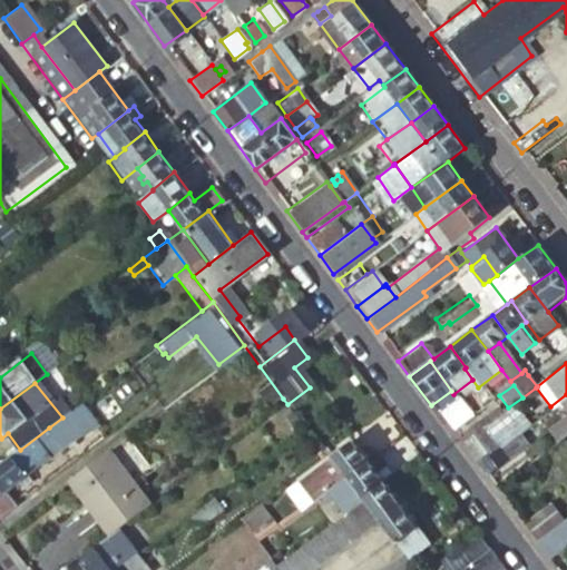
[(293,418),(286,408),(280,413),(286,422),(293,418)]
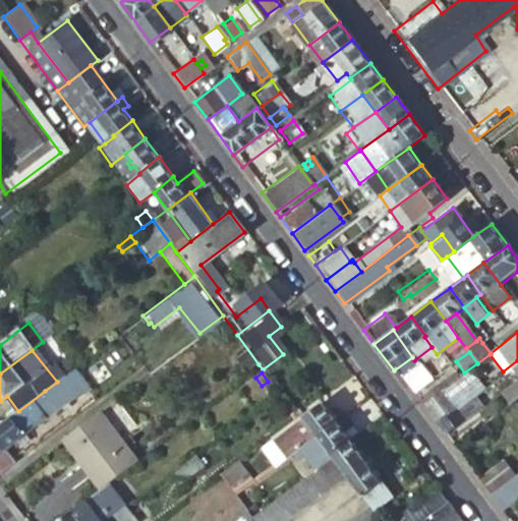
[(420,406),(433,422),(476,391),(463,373),(445,387),(433,396),(420,406)]
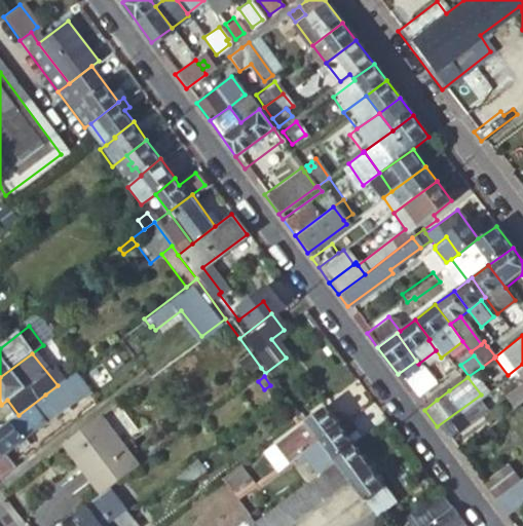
[(58,385),(72,405),(80,398),(67,378),(58,385)]
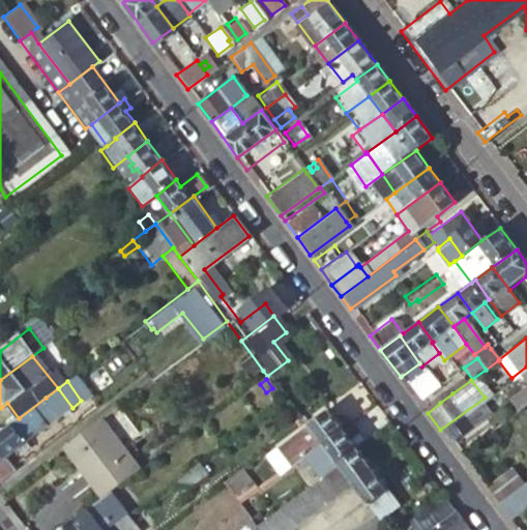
[(526,402),(526,384),(506,400),(515,411),(526,402)]
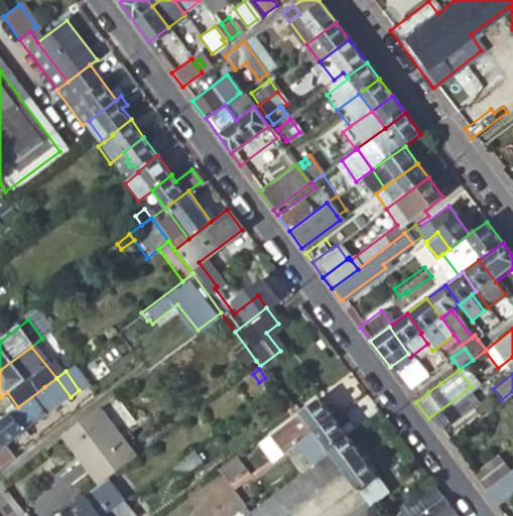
[(49,405),(54,409),(71,397),(56,378),(44,387),(55,401),(49,405)]
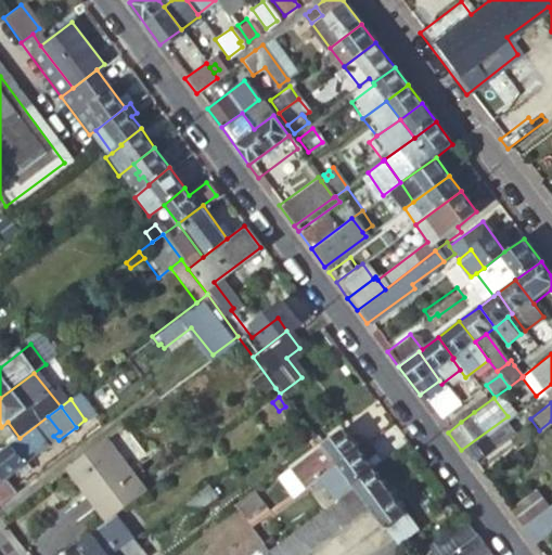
[(458,417),(461,422),(474,412),(471,408),(458,417)]
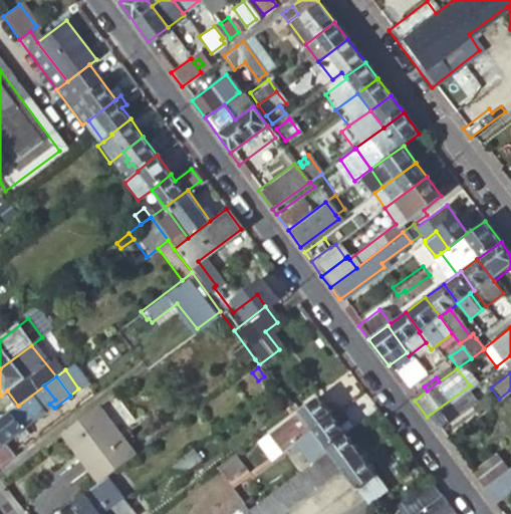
[(18,406),(0,419),(0,438),(5,445),(54,408),(49,404),(55,400),(44,386),(18,406)]
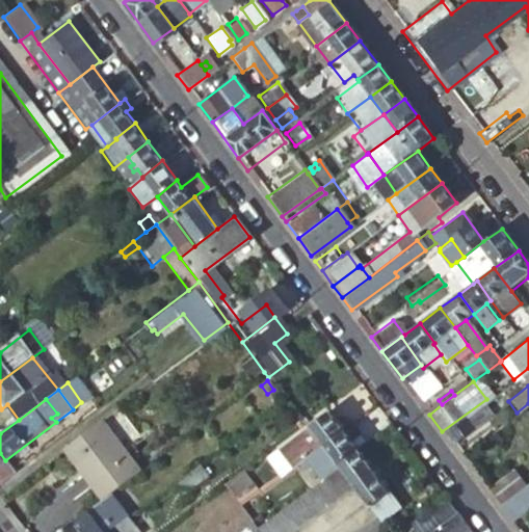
[(486,399),(442,431),(451,445),(496,411),(486,399)]
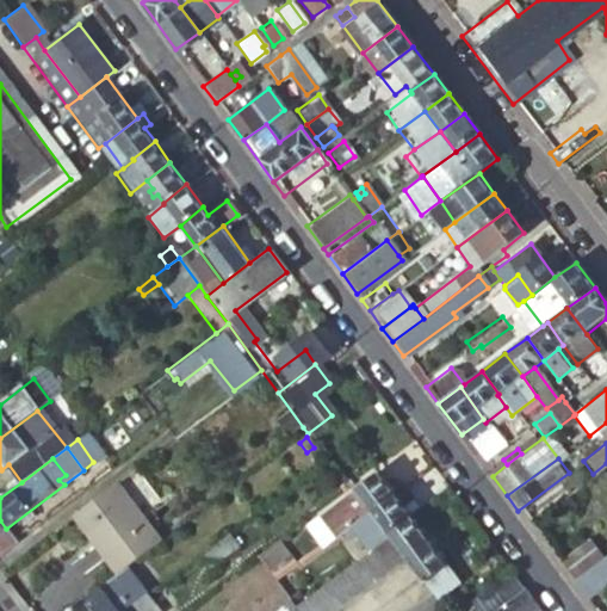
[(328,541),(340,532),(394,493),(379,473),(314,522),(328,541)]
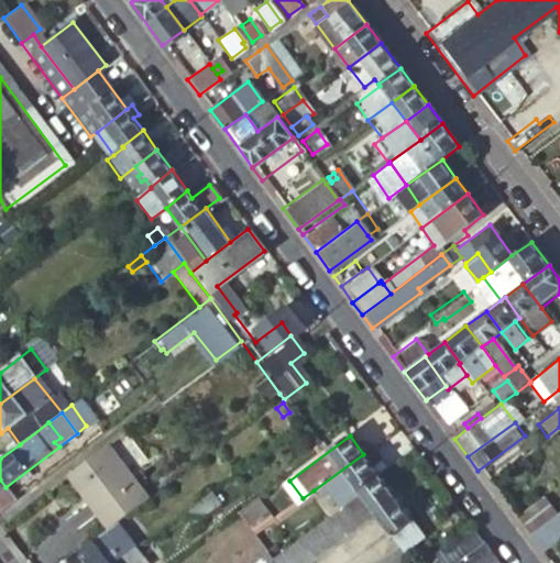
[(318,446),(314,441),(308,445),(313,451),(318,446)]
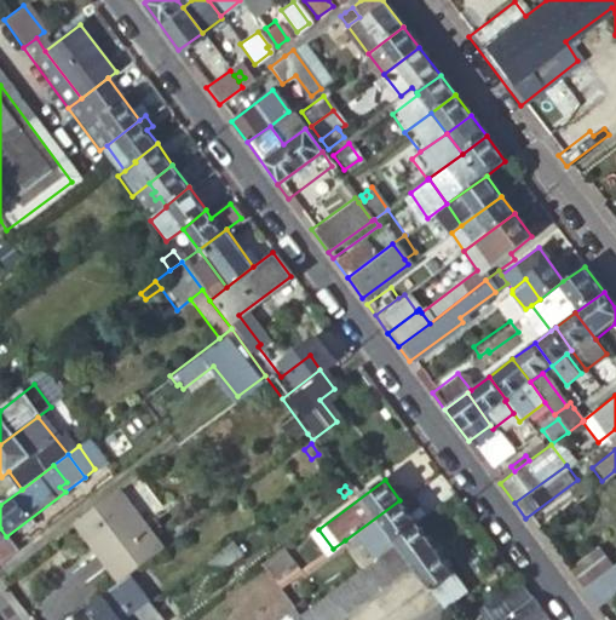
[(117,489),(75,521),(117,577),(160,544),(117,489)]
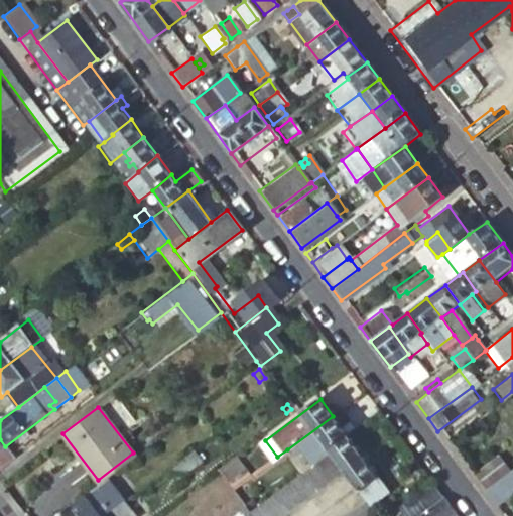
[(346,419),(340,411),(333,416),(339,424),(346,419)]
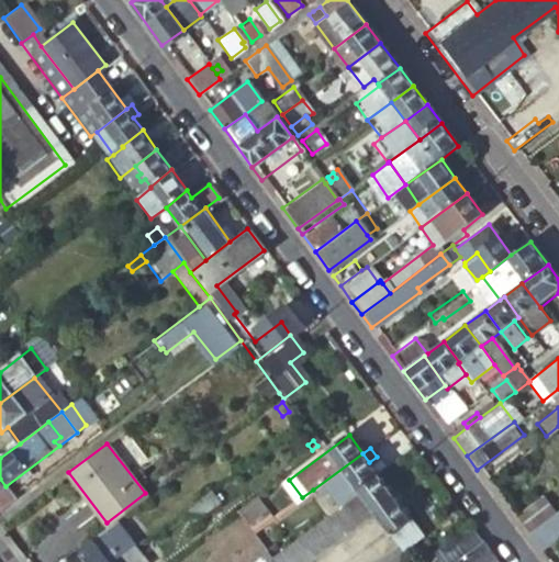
[(357,490),(377,473),(369,462),(362,453),(313,490),(315,494),(326,486),(335,498),(354,485),(357,490)]
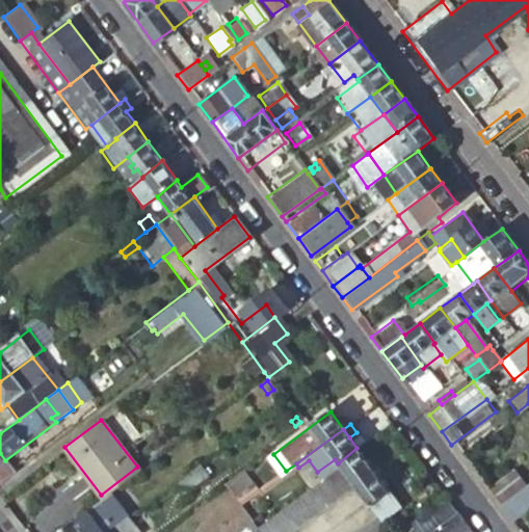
[(397,502),(356,448),(338,463),(352,483),(376,515),(377,517),(397,502)]
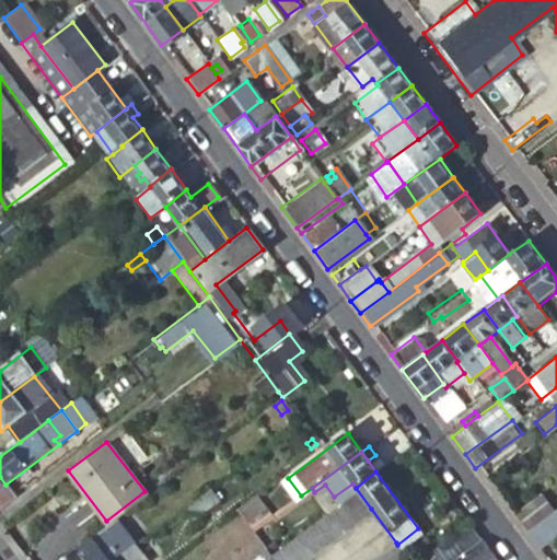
[(6,485),(0,477),(0,506),(14,496),(6,485)]
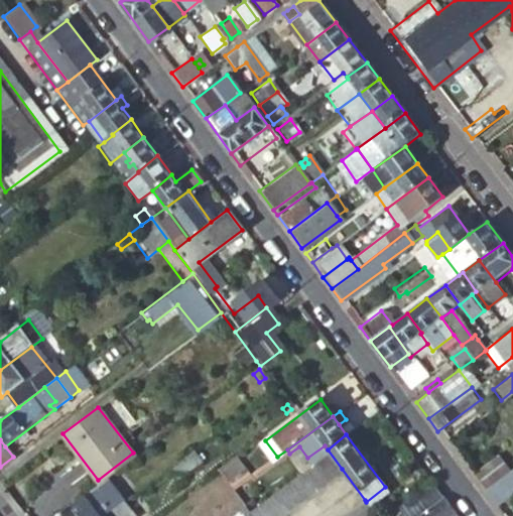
[(257,445),(270,462),(277,457),(265,440),(257,445)]
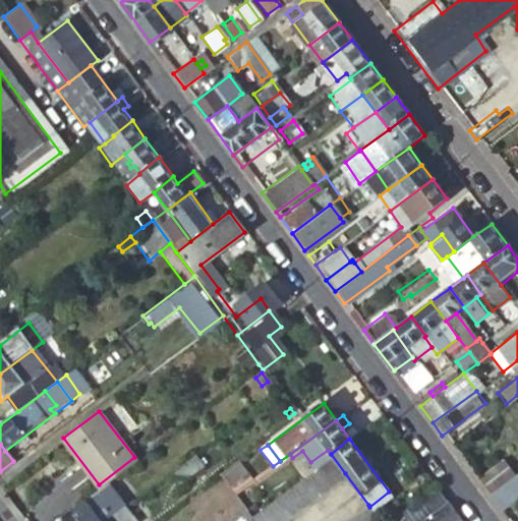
[(331,454),(250,515),(245,519),(242,520),(283,520),(345,473),(331,454)]
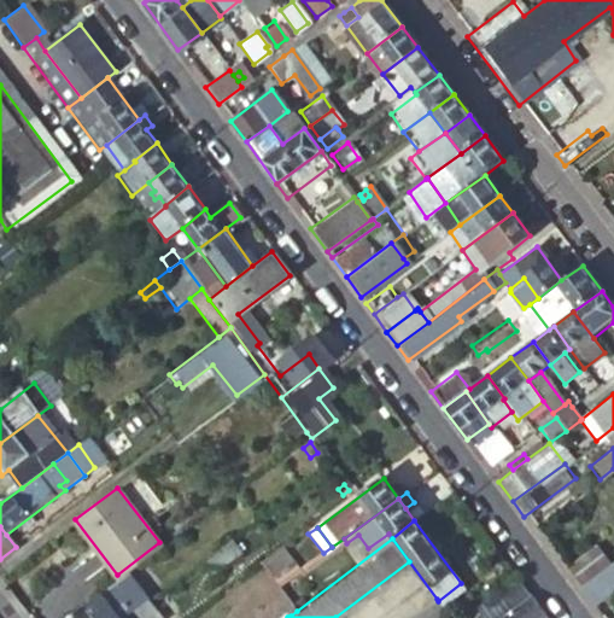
[(576,586),(607,564),(592,546),(562,567),(576,586)]
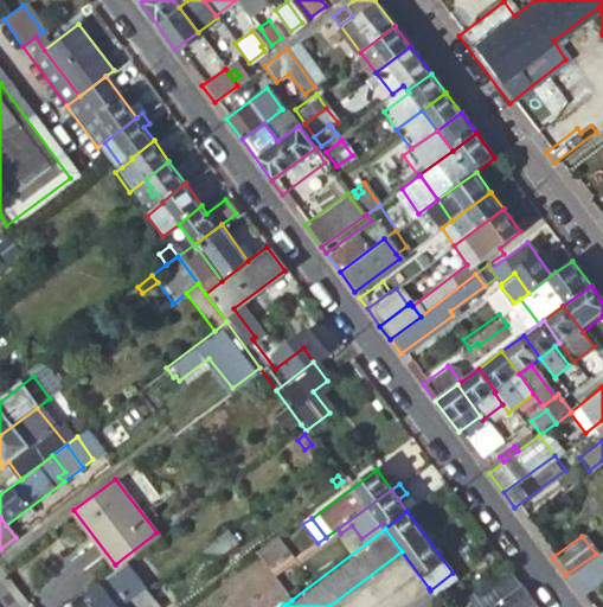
[(257,549),(271,574),(293,562),(278,537),(257,549)]
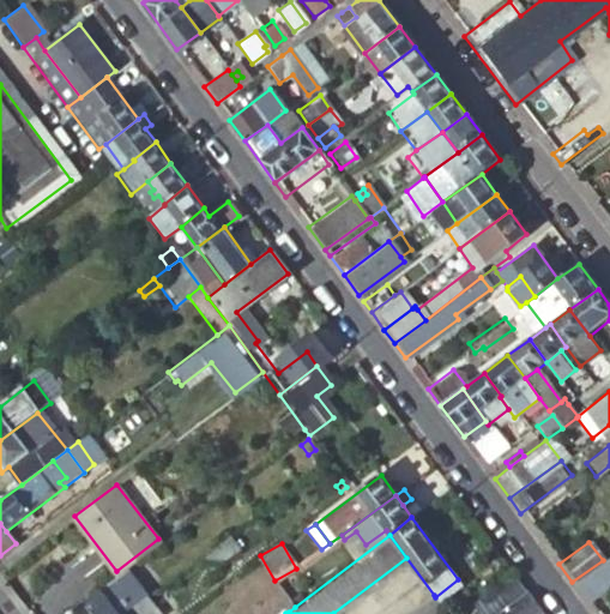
[(609,553),(603,560),(572,582),(585,601),(609,583),(609,553)]
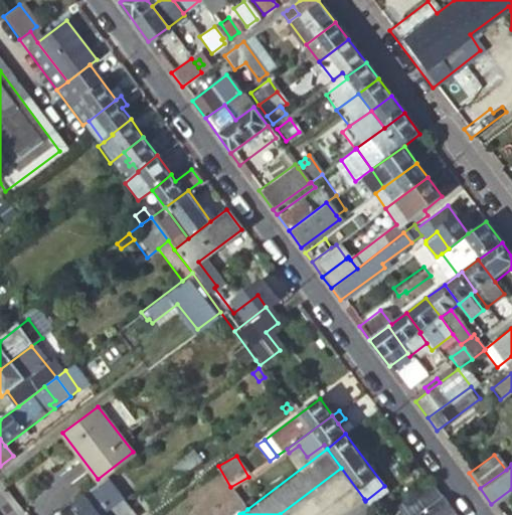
[(97,486),(104,496),(114,488),(106,478),(97,486)]
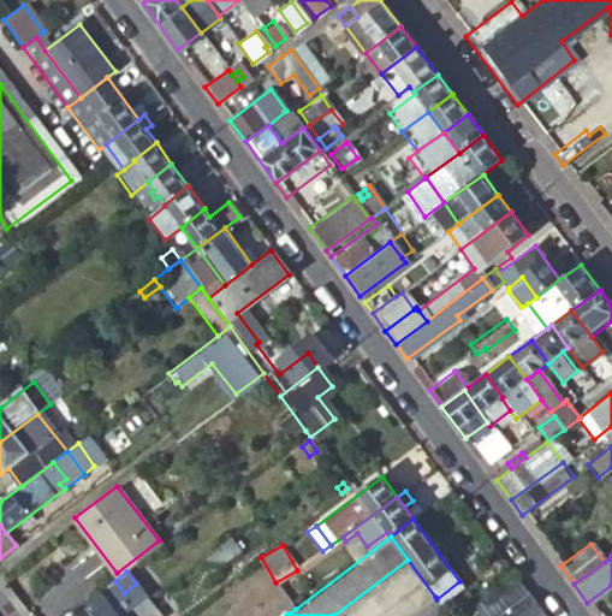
[(491,615),(524,592),(512,575),(480,599),(483,604),(467,615),(491,615)]
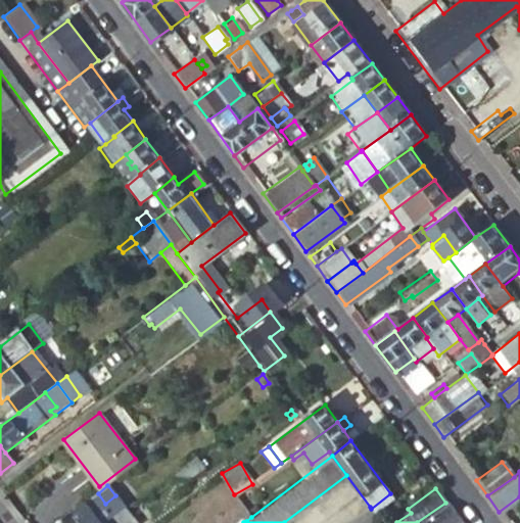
[(58,522),(99,522),(111,515),(113,513),(121,508),(124,506),(115,495),(105,504),(98,493),(58,522)]
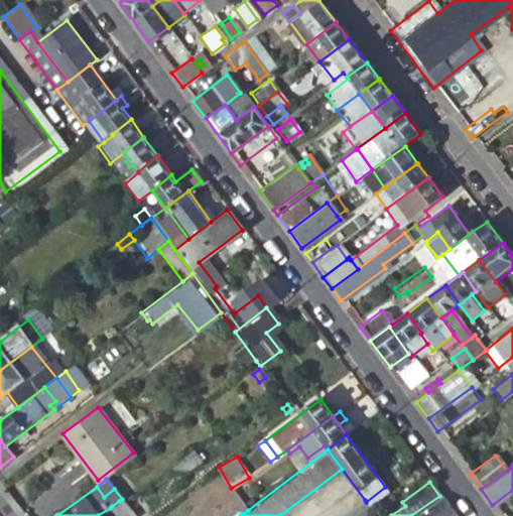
[(455,515),(439,496),(411,515),(455,515)]
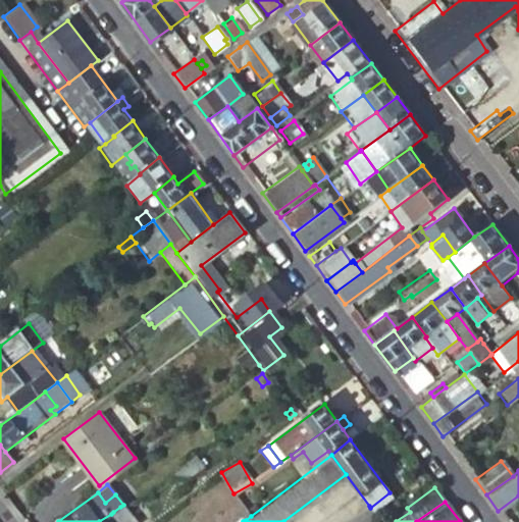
[(111,514),(99,521),(134,521),(136,521),(123,505),(120,507),(113,512),(111,514)]
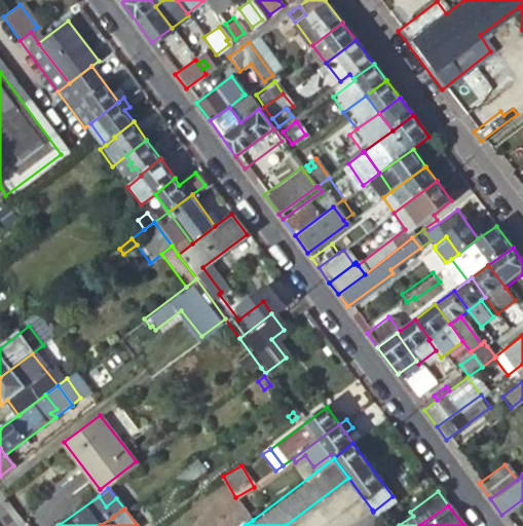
[(383,525),(373,512),(372,510),(349,525),(383,525)]
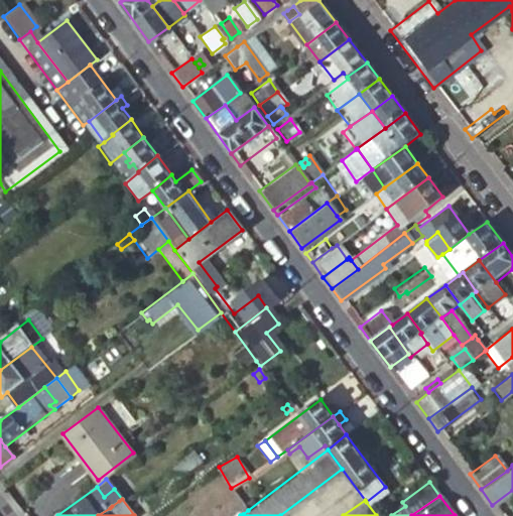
[(248,510),(243,504),(238,507),(243,514),(248,510)]
